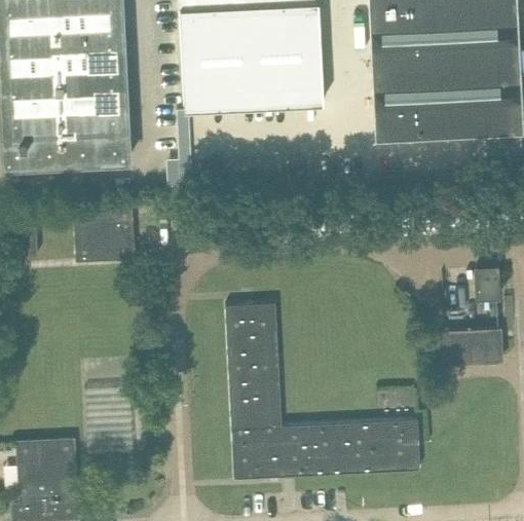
[(0,0),(0,74),(5,168),(132,161),(122,0),(0,0)]
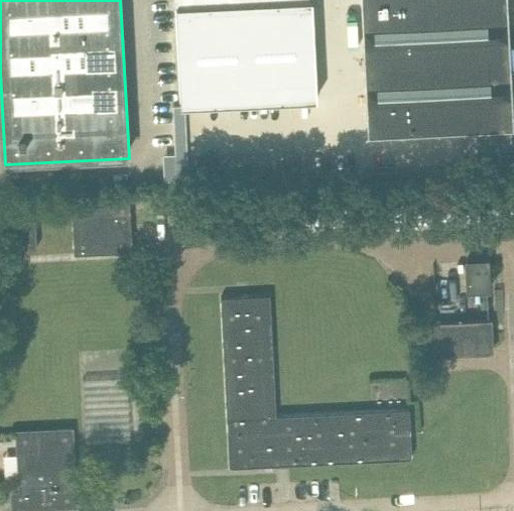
[(175,0),(179,67),(316,60),(312,0),(175,0)]
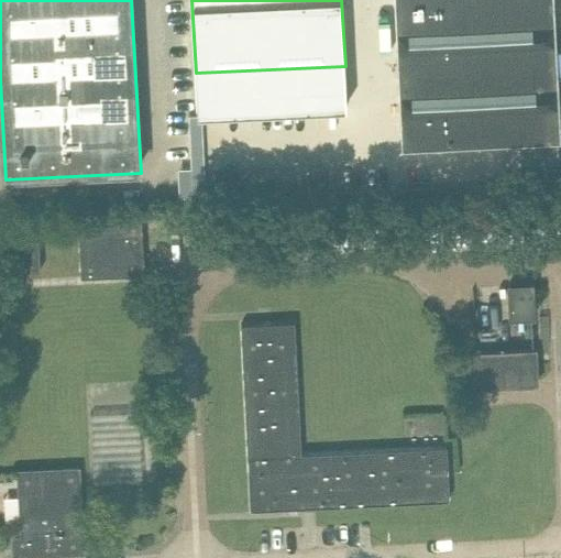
[(395,0),(403,148),(560,140),(560,100),(554,0),(395,0)]
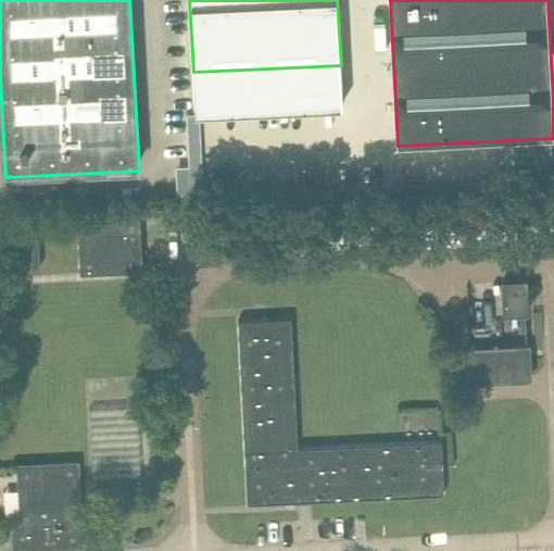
[(142,218),(80,222),(83,277),(145,274),(142,218)]
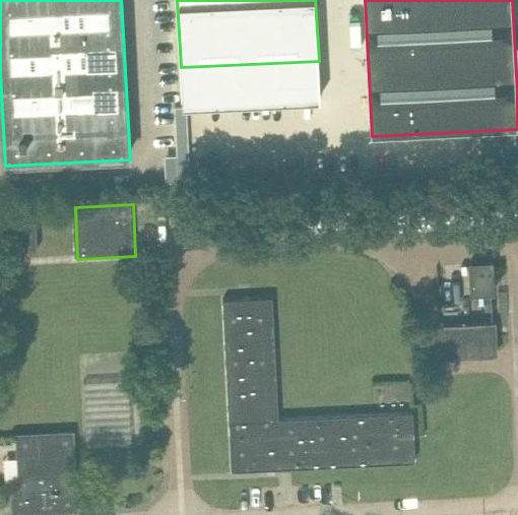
[(38,224),(8,226),(10,255),(39,254),(38,224)]
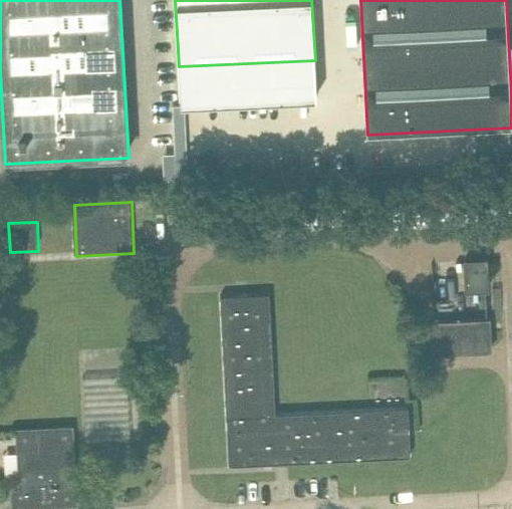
[(467,265),(468,295),(491,294),(489,264),(467,265)]
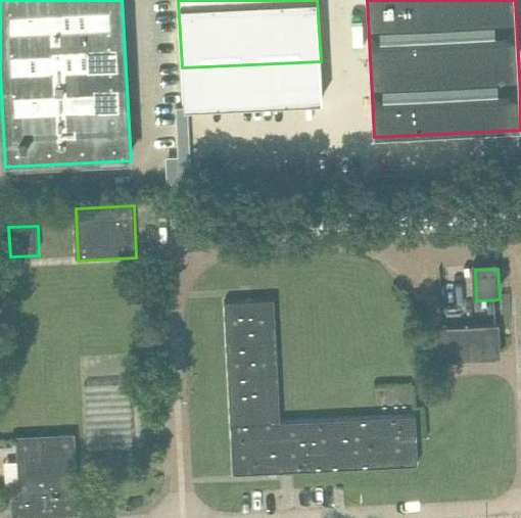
[(227,304),(235,476),(419,468),(417,418),(280,424),(275,302),(227,304)]
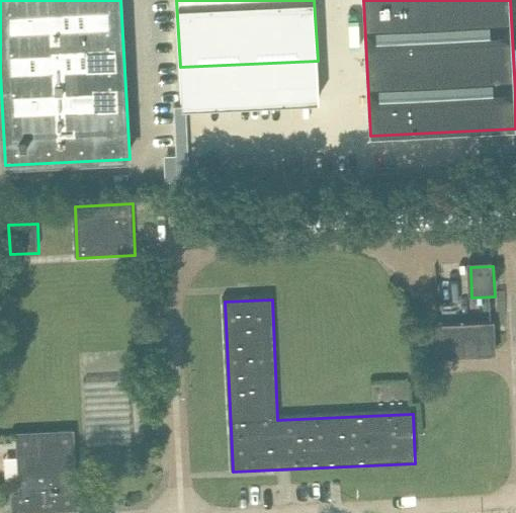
[(496,327),(477,327),(434,329),(435,360),(497,357),(496,327)]
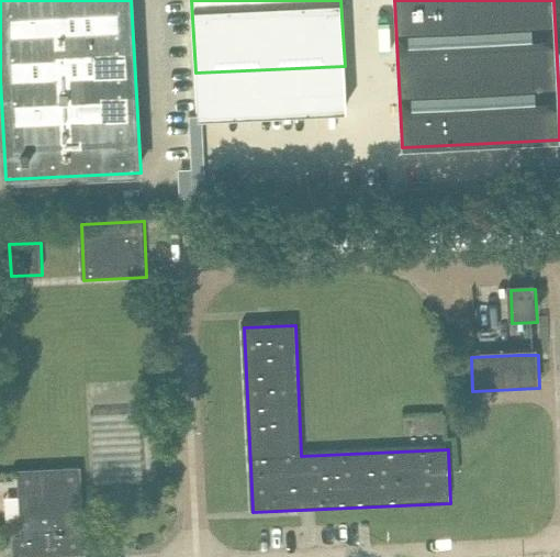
[(84,525),(80,472),(43,475),(21,475),(23,543),(18,543),(18,556),(46,555),(46,548),(84,547),(84,525)]
